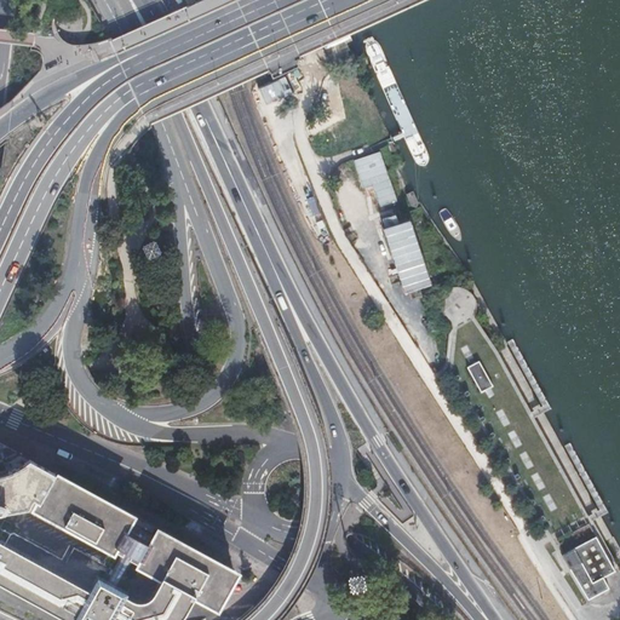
[(366,44),(366,50),(415,162),(420,166),(425,166),(428,162),(429,159),(428,155),(380,44),(377,41),(372,40),(367,41),(366,44)]
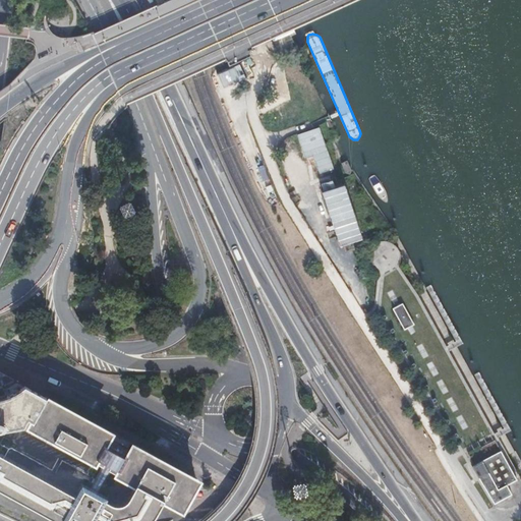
[(214,74),(220,89),(250,76),(244,62),(214,74)]
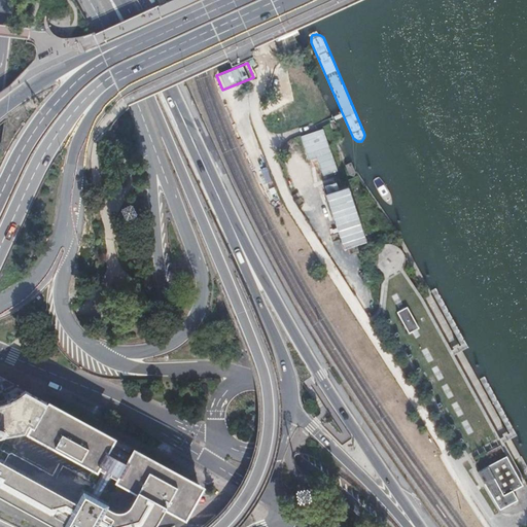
[(315,159),(319,177),(335,173),(324,130),(300,135),(305,161),(315,159)]
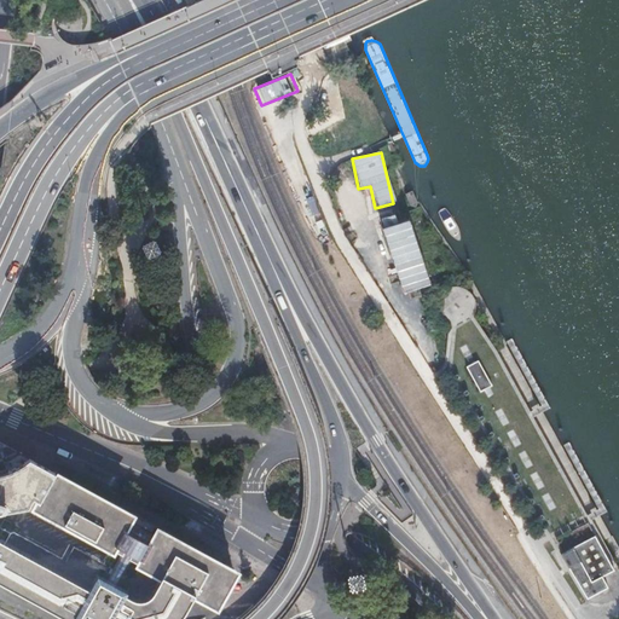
[(399,294),(428,285),(408,220),(380,229),(399,294)]
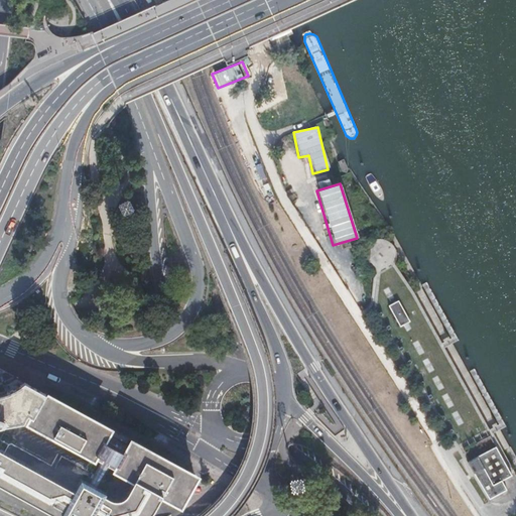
[(368,264),(373,268),(374,271),(371,300),(378,309),(386,326),(389,324),(462,446),(462,447),(491,432),(442,344),(412,289),(394,262),(396,256),(396,251),(393,245),(388,240),(382,238),(375,238),(370,242),(366,247),(364,253),(365,259),(368,264)]
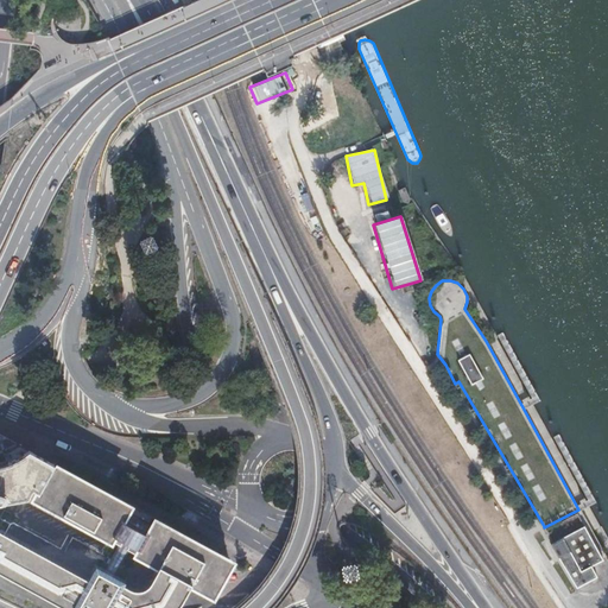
[(0,524),(35,454),(29,451),(20,447),(16,450),(8,457),(0,461),(0,524)]
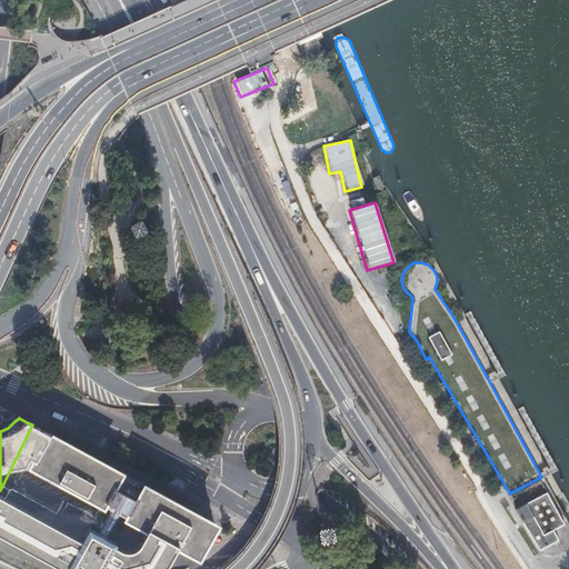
[(32,425),(0,490),(0,535),(61,568),(125,568),(138,561),(152,547),(165,530),(183,540),(197,513),(79,450),(76,458),(49,443),(53,436),(32,425)]
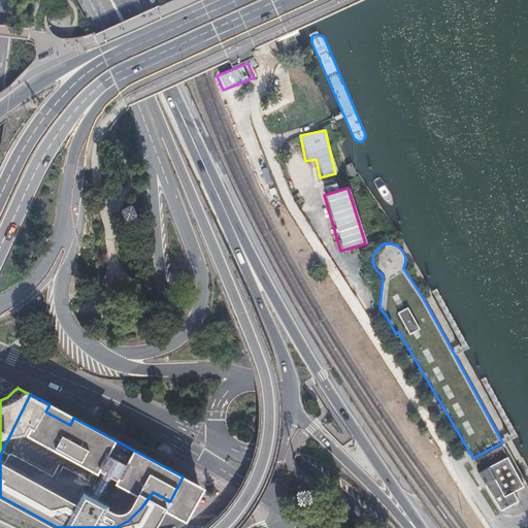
[(523,484),(506,454),(479,469),(500,507),(518,498),(513,490),(523,484)]
